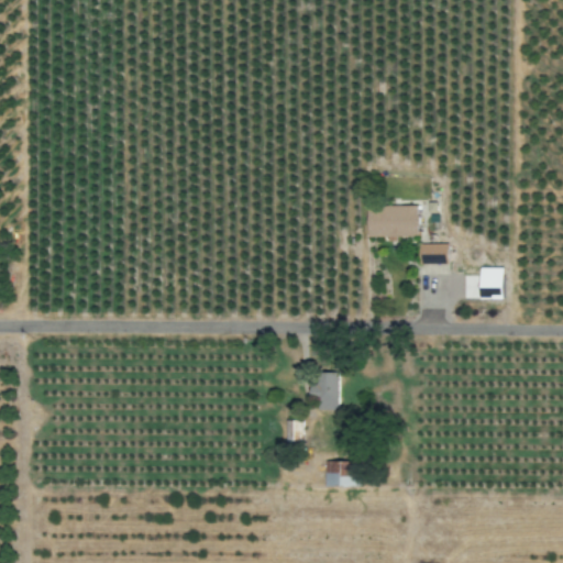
[(419,206),(368,207),(368,239),(397,238),(397,236),(420,235),(419,206)]
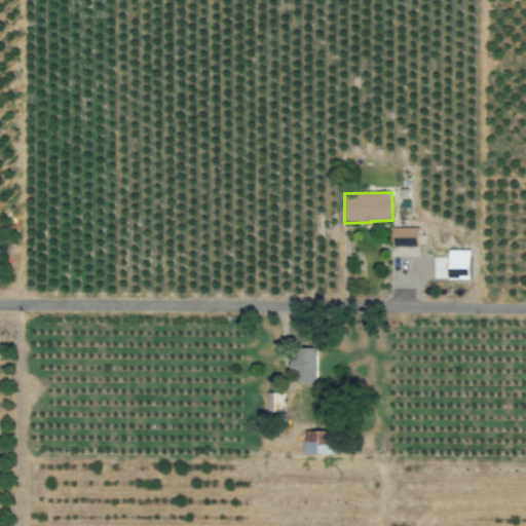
[(392,228),(393,247),(419,246),(419,227),(392,228)]
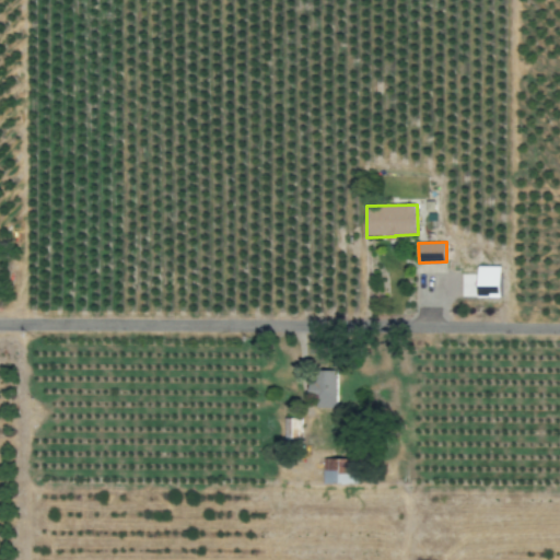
[(502,266),(479,266),(478,296),(502,296),(502,266)]
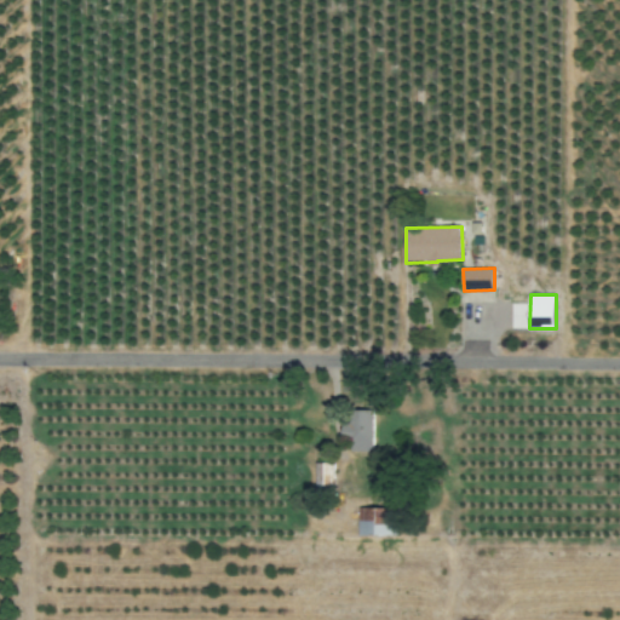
[(373,411),(345,412),(346,452),(374,451),(373,411)]
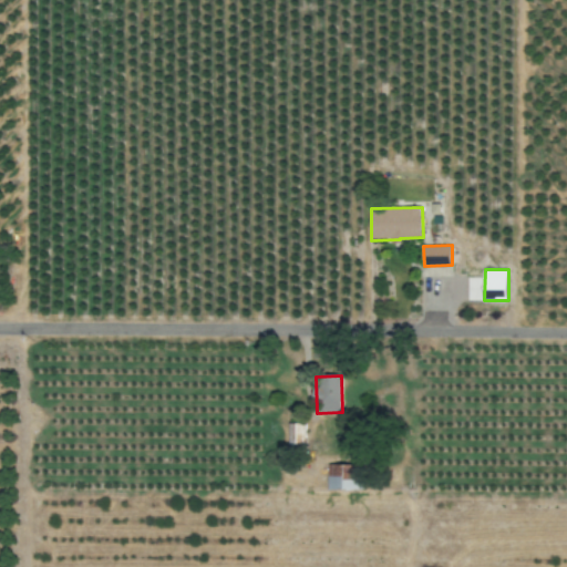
[(303,423),(286,423),(287,449),(305,449),(303,423)]
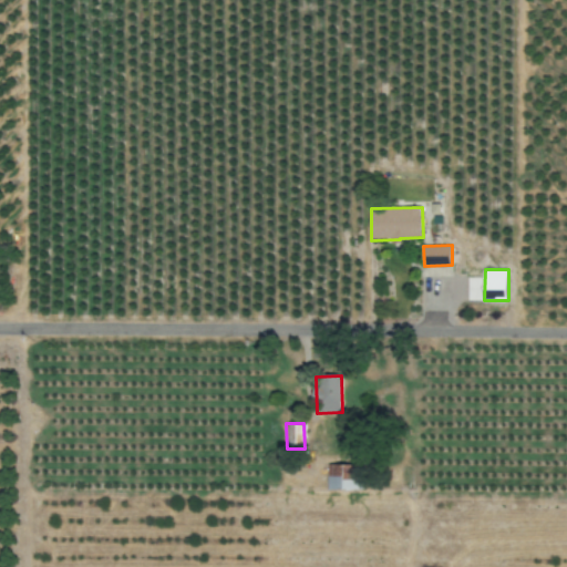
[(363,491),(363,465),(327,464),(326,490),(363,491)]
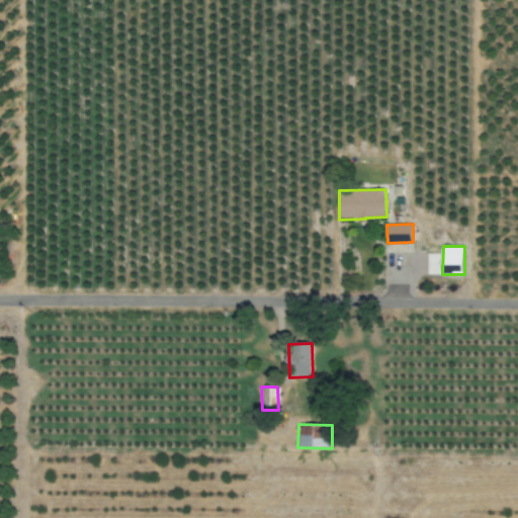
All buildings are outlined.
